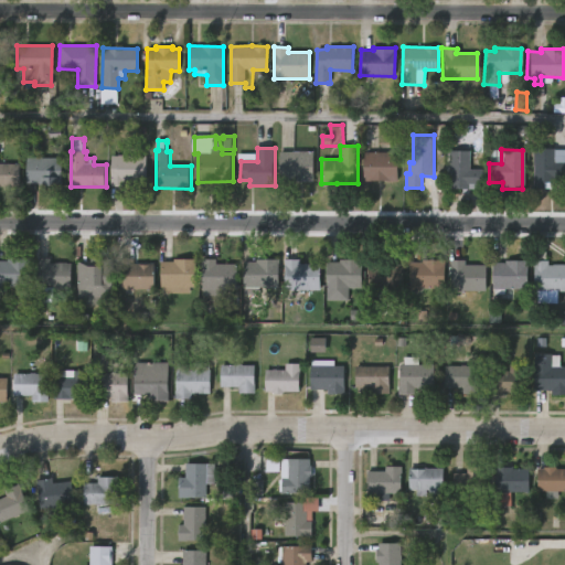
[(553,149),(564,149),(564,178),(552,178),(552,189),(532,189),(532,149),(553,149)]
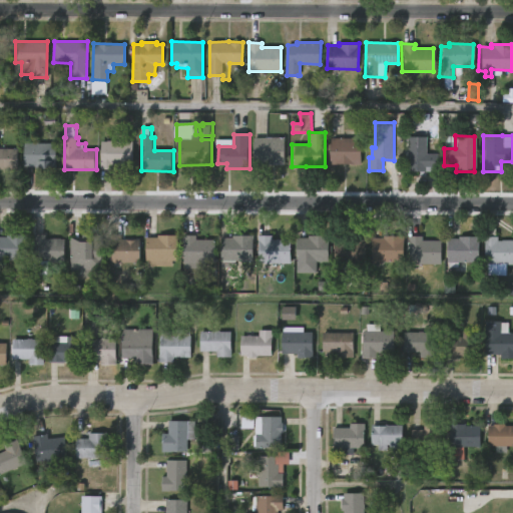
[(425,136),(424,153),(437,153),(437,167),(424,167),(424,170),(406,170),(406,136),(425,136)]
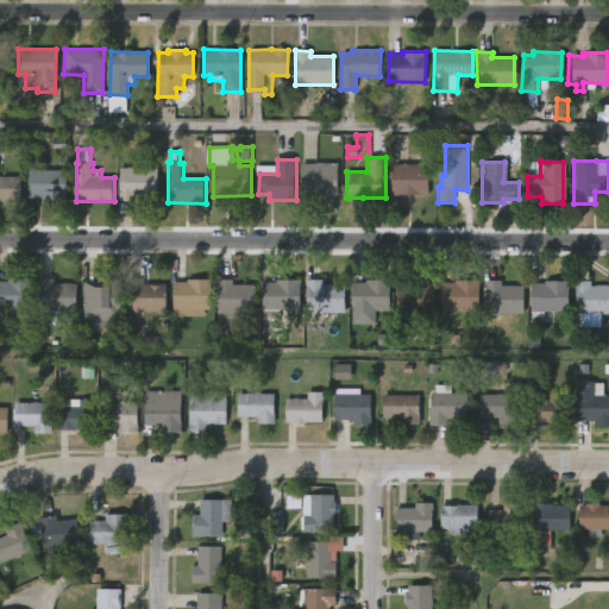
[(334,163),(340,164),(340,196),(305,195),(305,164),(334,163)]
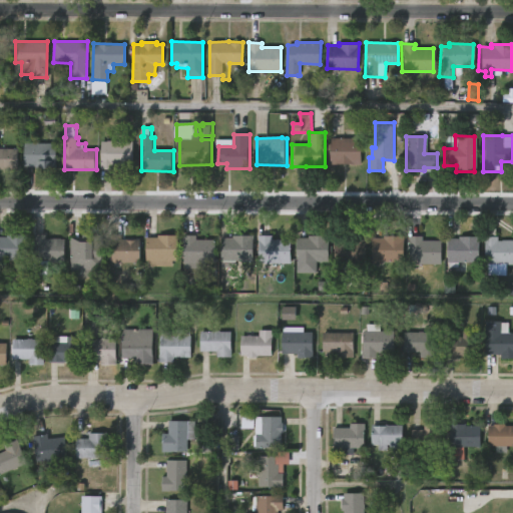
[(364,138),(364,164),(333,163),(334,137),(364,138)]
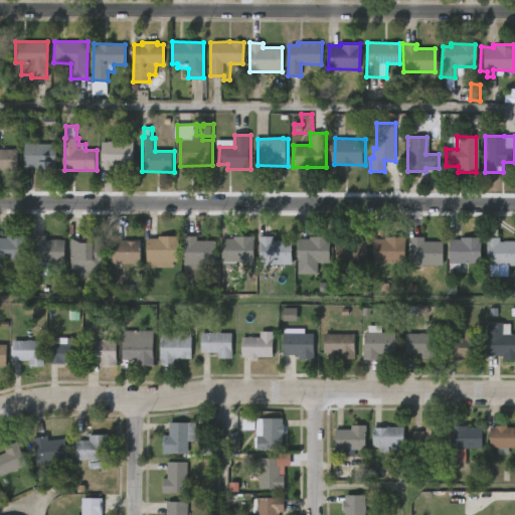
[(116,142),(135,143),(134,167),(117,166),(117,171),(104,171),(105,143),(116,142)]
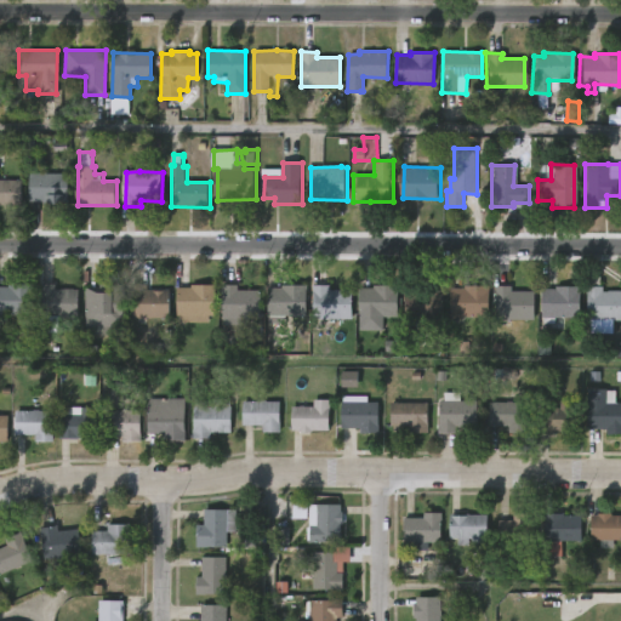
[(45,172),(45,174),(69,175),(69,204),(30,203),(32,172),(45,172)]
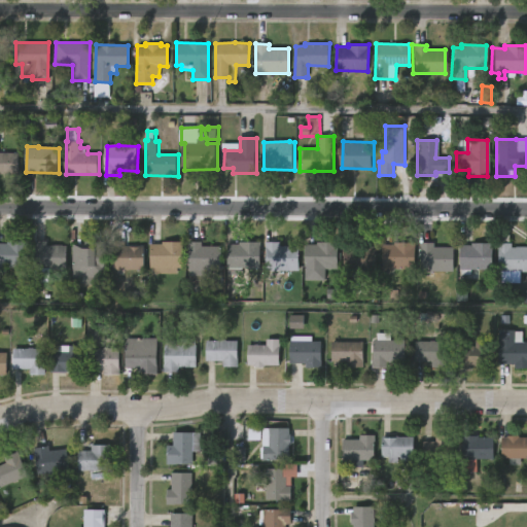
[(0,156),(4,159),(4,153),(21,153),(21,175),(0,175),(0,156)]
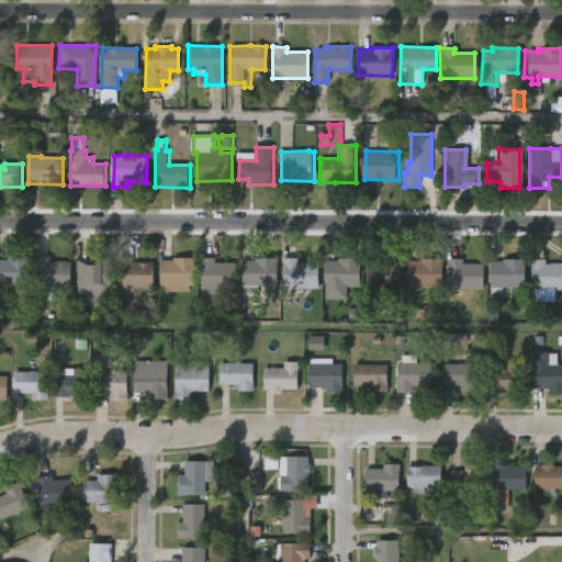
[(543,244),(543,259),(546,259),(546,263),(561,263),(561,290),(553,290),(553,301),(532,301),(530,244),(543,244)]
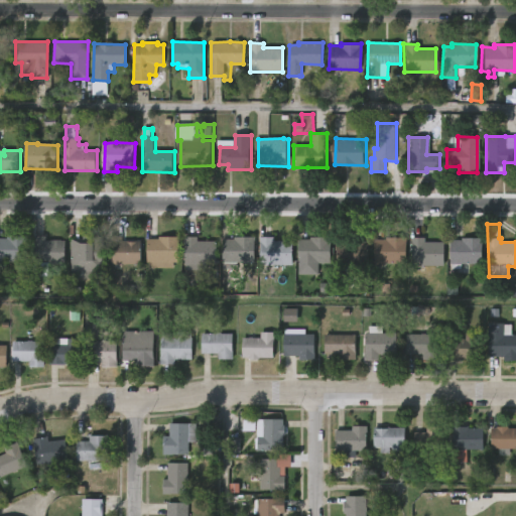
[(6,262),(6,268),(0,268),(0,238),(6,238),(6,236),(27,236),(27,262),(6,262)]
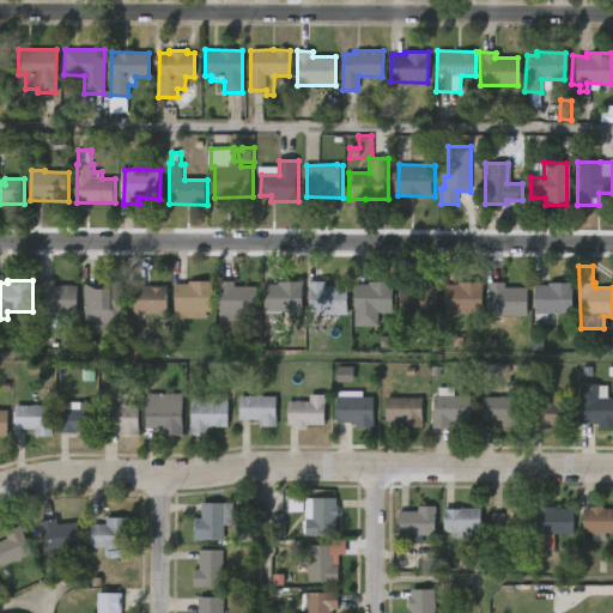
[(54,285),(77,285),(77,315),(38,314),(38,280),(54,280),(54,285)]
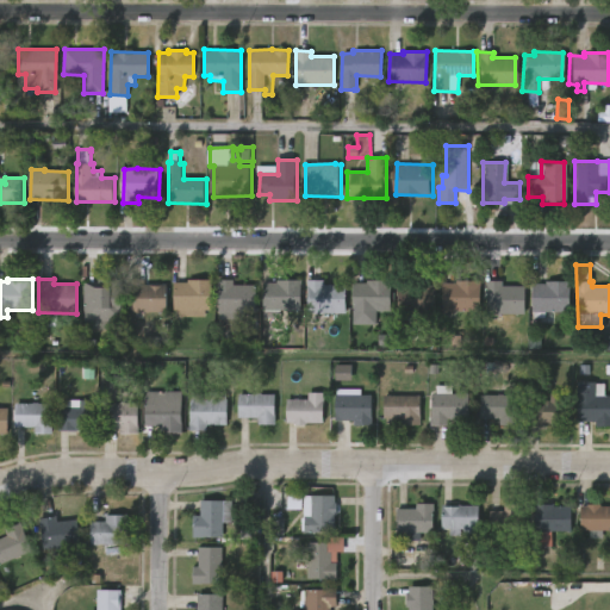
[(120,297),(120,329),(87,329),(87,321),(83,321),(83,282),(101,282),(101,279),(120,279),(120,297)]
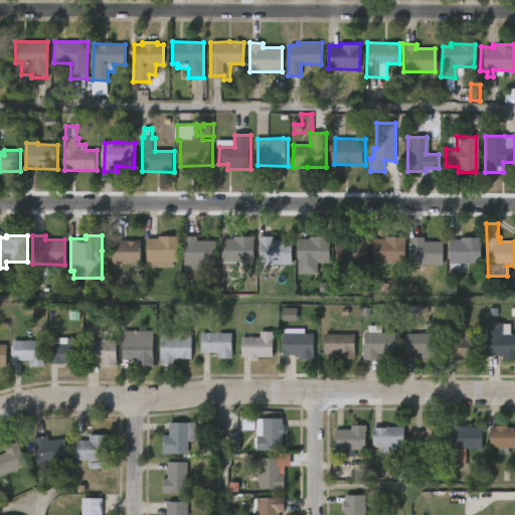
[(124,235),(124,239),(142,239),(142,265),(111,264),(110,235),(124,235)]
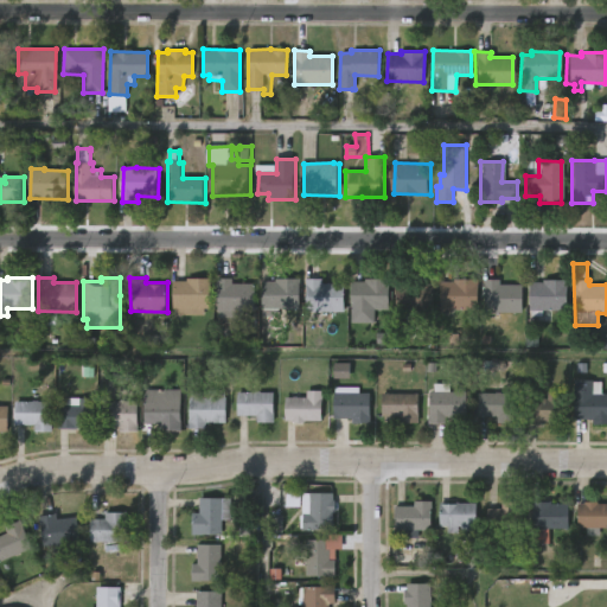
[(324,279),(324,283),(346,283),(346,312),(308,311),(307,278),(324,279)]
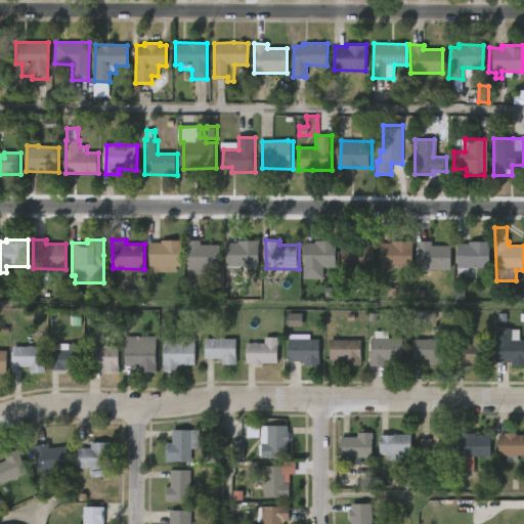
[(177,267),(177,269),(171,271),(171,272),(153,272),(153,267),(150,267),(150,243),(163,243),(163,241),(183,241),(182,267),(177,267)]
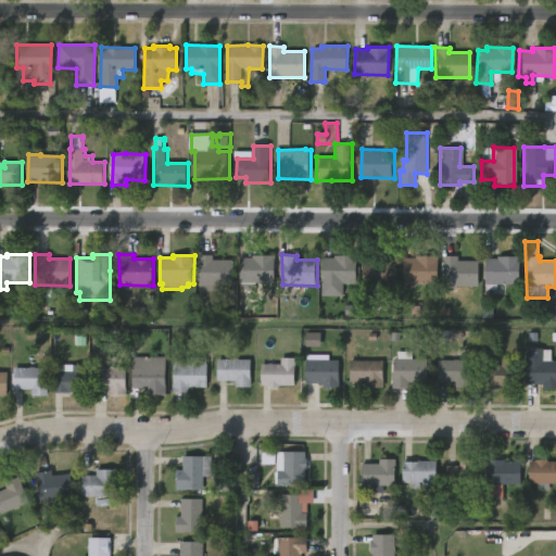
[(215,255),(215,260),(236,261),(236,287),(226,287),(226,293),(202,292),(201,255),(215,255)]
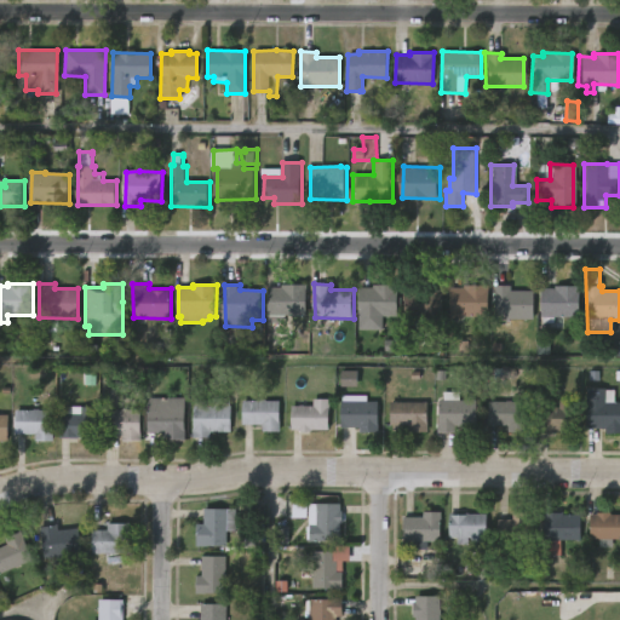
[(488,316),(449,316),(449,288),(464,288),(464,285),(488,286),(488,316)]
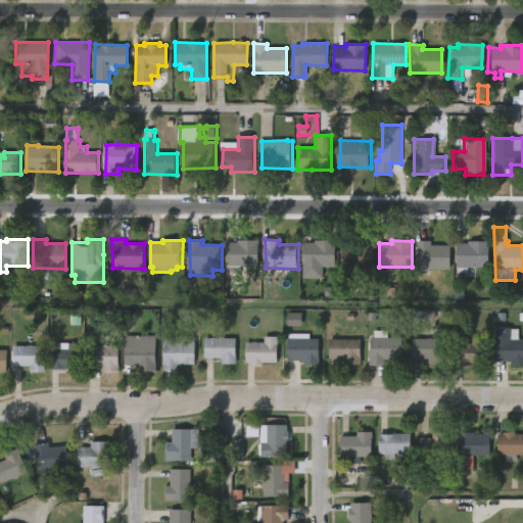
[(465,267),(465,272),(456,272),(456,267),(454,267),(454,242),(466,242),(466,240),(486,240),(486,267),(465,267)]
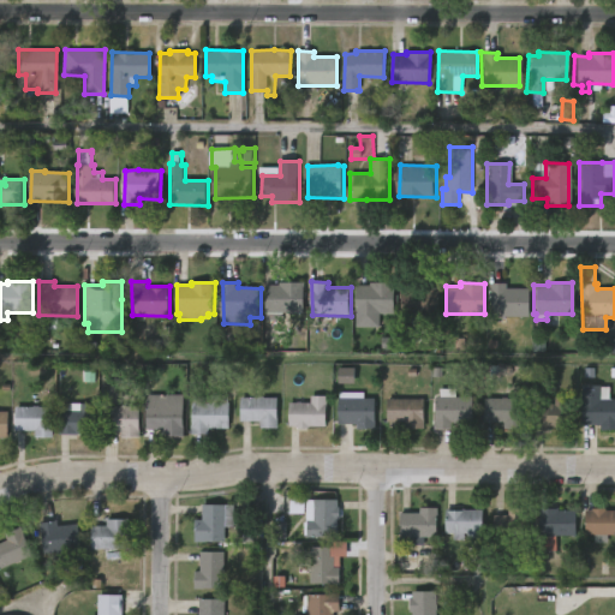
[(285,314),(285,322),(270,321),(270,314),(268,314),(268,286),(281,286),(281,284),(306,284),(306,314),(285,314)]
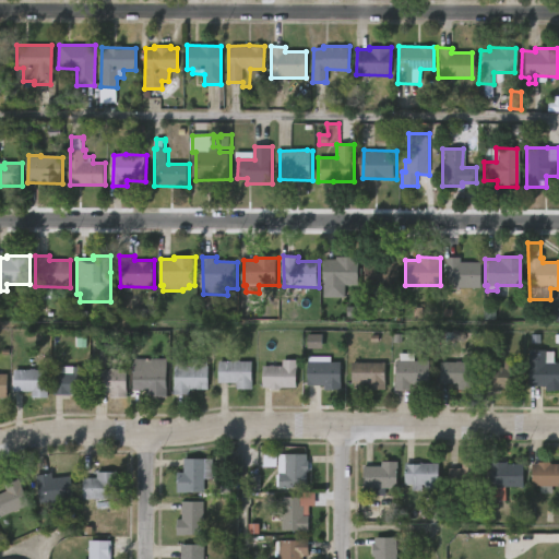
[(346,298),(325,298),(326,259),(359,258),(359,285),(346,285),(346,298)]
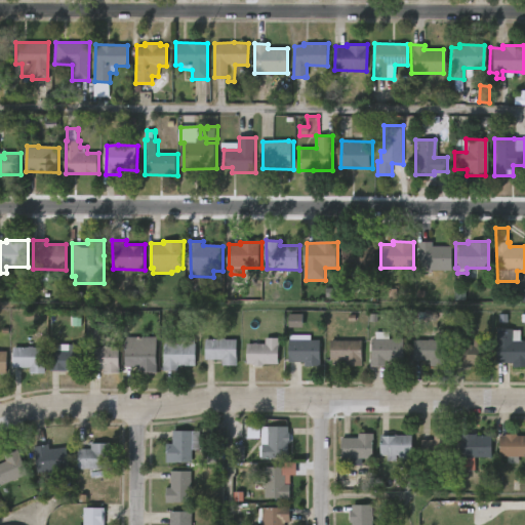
[(433,242),(433,246),(451,246),(451,271),(419,270),(419,242),(433,242)]
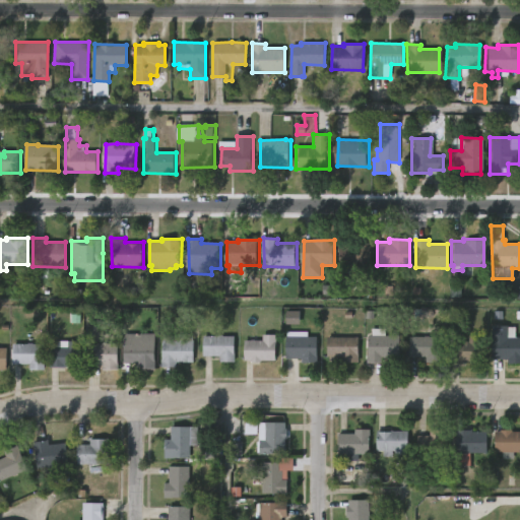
[(339,266),(339,243),(373,244),(372,267),(339,266)]
